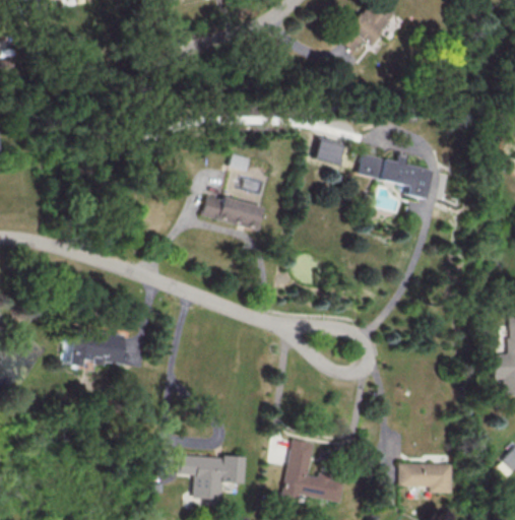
[(395,11),(381,0),(369,0),(337,40),(351,51),(362,40),(368,45),(395,11)]
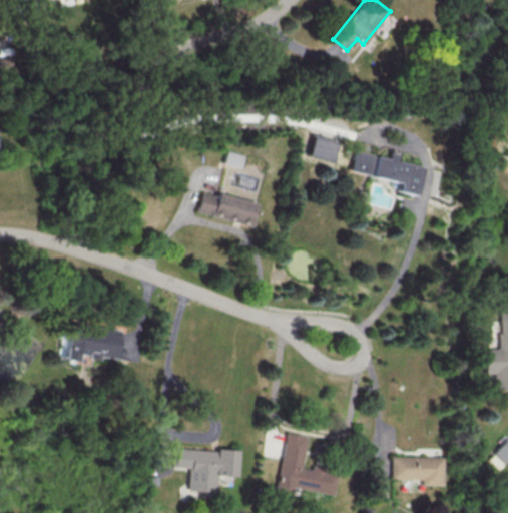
[(332,161),(338,142),(315,135),(309,154),(332,161)]
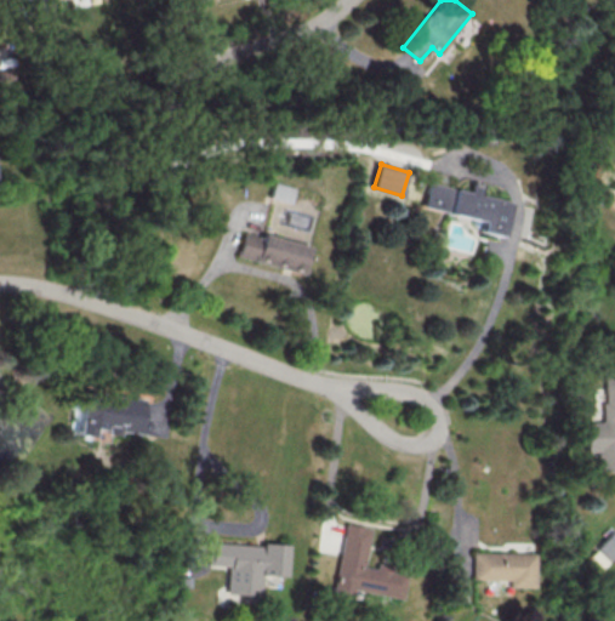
[(431,183),(426,209),(484,220),(482,231),(504,235),(511,200),(479,194),(482,184),(472,182),(471,191),(431,183)]
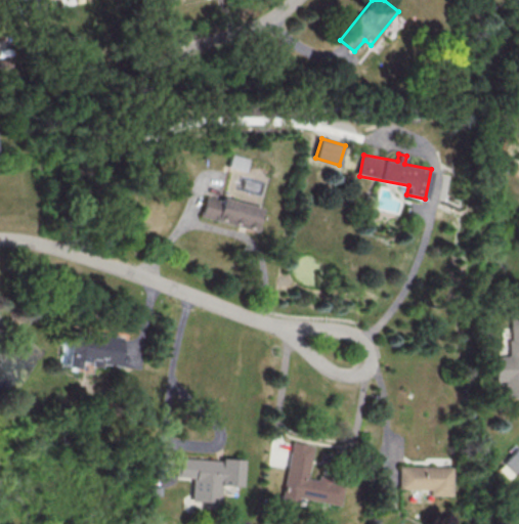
[(250,170),(252,158),(234,155),(232,167),(250,170)]
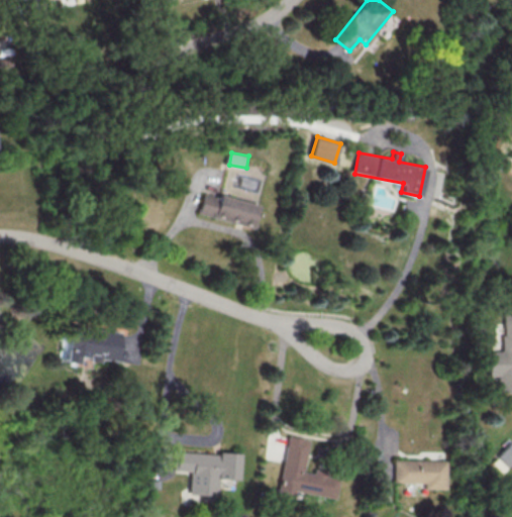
[(202,213),(257,227),(263,204),(222,194),(222,197),(207,193),(202,213)]
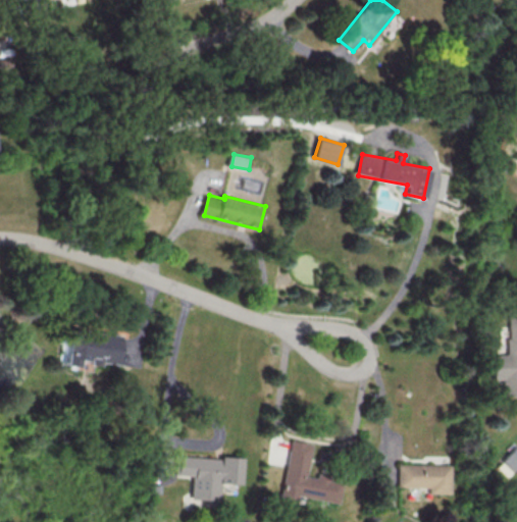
[(146,367),(150,340),(102,333),(103,326),(90,324),(89,331),(73,329),(68,365),(82,366),(82,361),(105,364),(105,362),(146,367)]
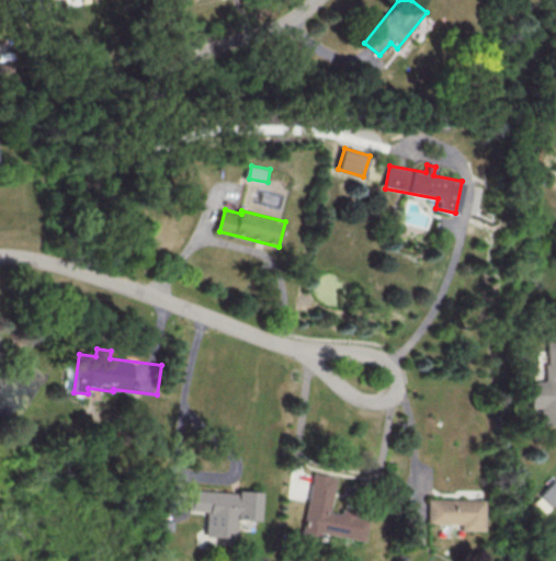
[(544,425),(555,424),(555,352),(548,353),(549,380),(533,380),(534,408),(543,408),(544,425)]
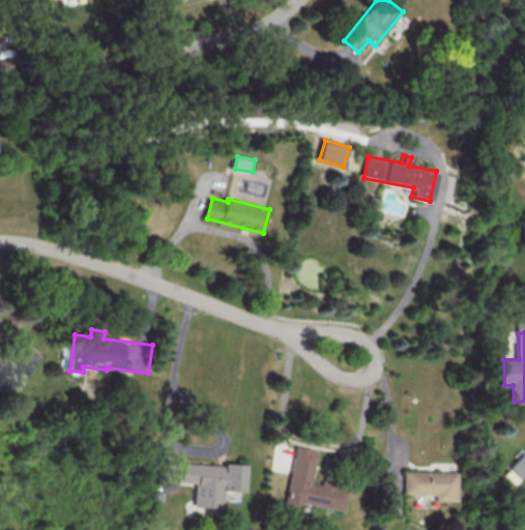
[(288,507),(304,510),(307,503),(348,510),(352,487),(325,482),(324,484),(315,482),(321,449),(298,446),(288,507)]
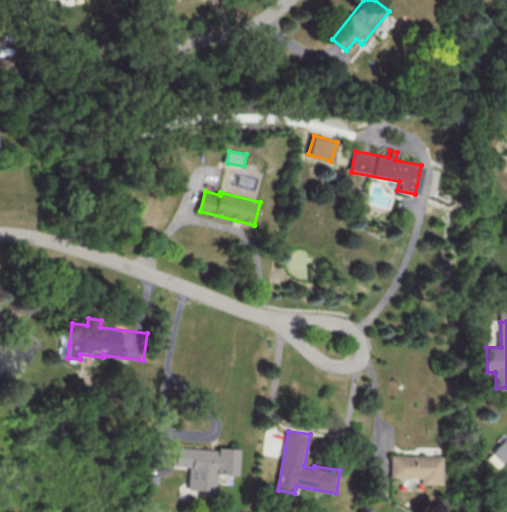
[(506,440),(494,453),(504,463),(506,461),(506,440)]
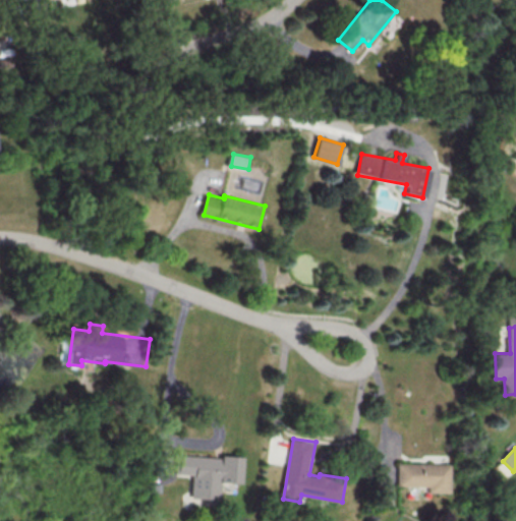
[(223,482),(243,483),(245,457),(180,454),(179,474),(193,475),(192,498),(222,499),(223,482)]
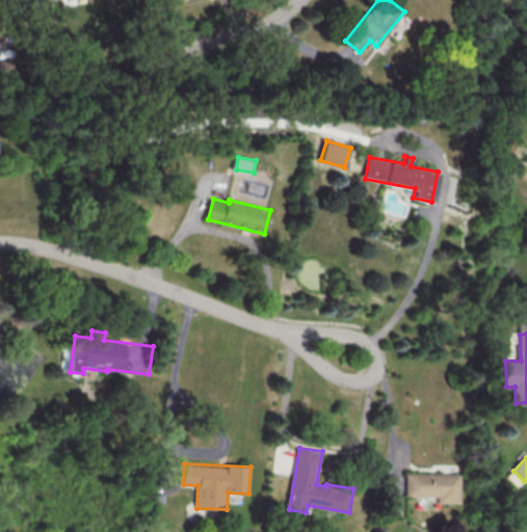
[(464,474),(409,473),(409,497),(441,497),(441,502),(463,503),(464,474)]
